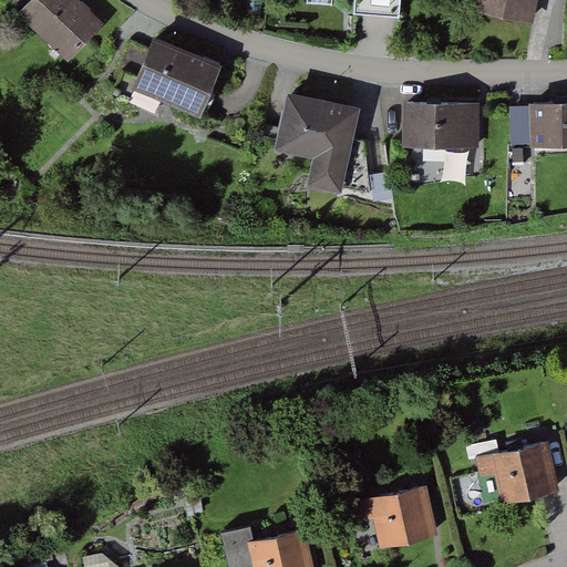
[(103,26),(74,0),(29,0),(16,16),(68,64),(103,26)]
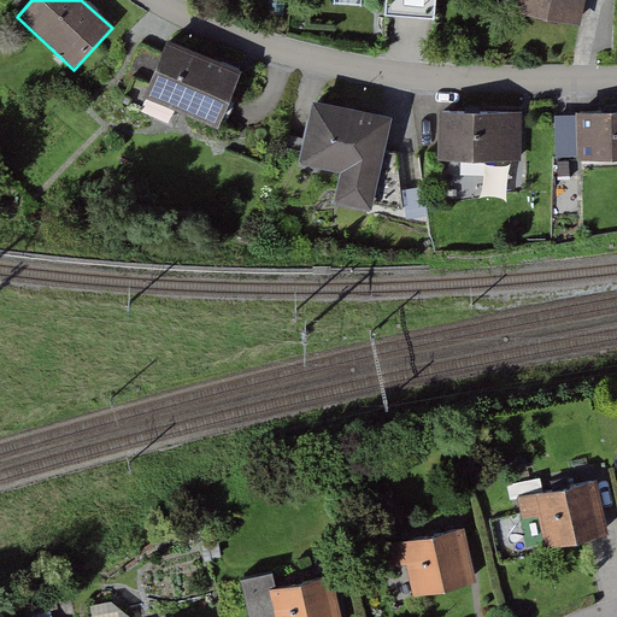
[(386,0),(387,13),(435,15),(434,0),(386,0)]
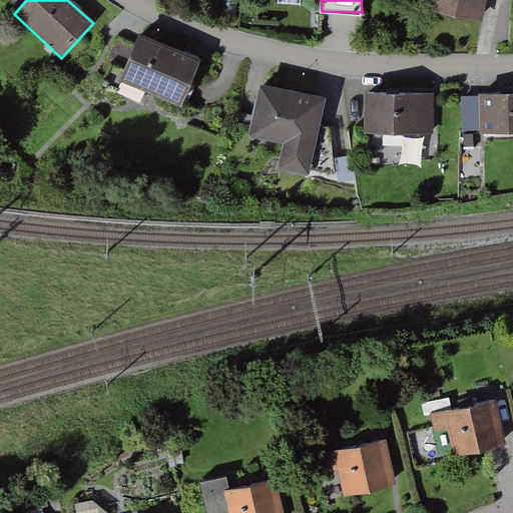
[(429,0),(427,13),(482,25),(487,0),(429,0)]
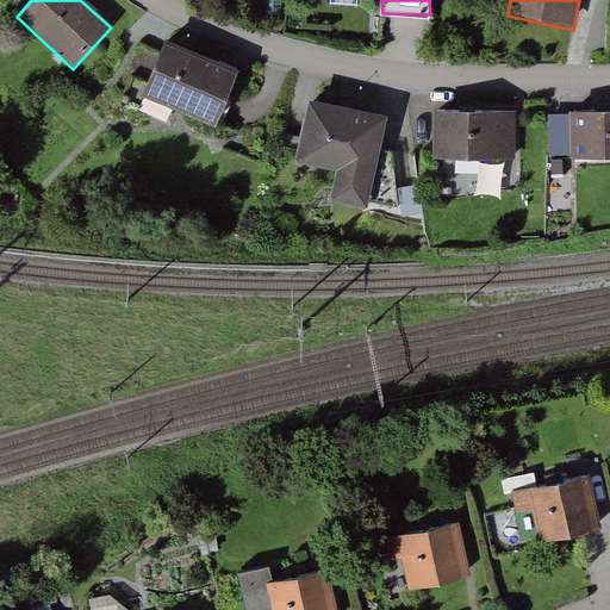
[(236,73),(162,43),(141,97),(213,126),(236,73)]
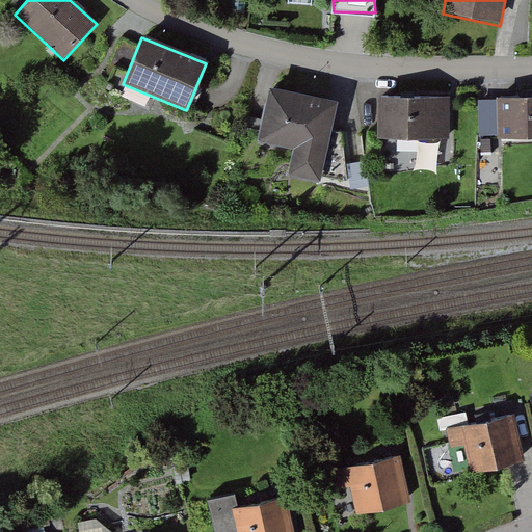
[(335,103),(265,89),(254,141),(290,149),(286,178),(318,182),(335,103)]
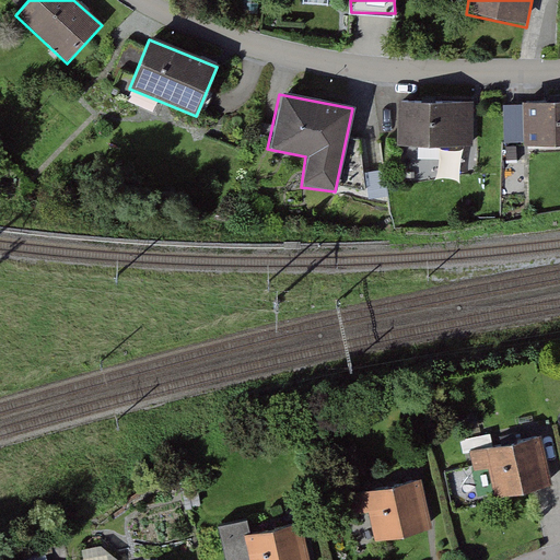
[(559,98),(521,100),(522,143),(559,142),(559,98)]
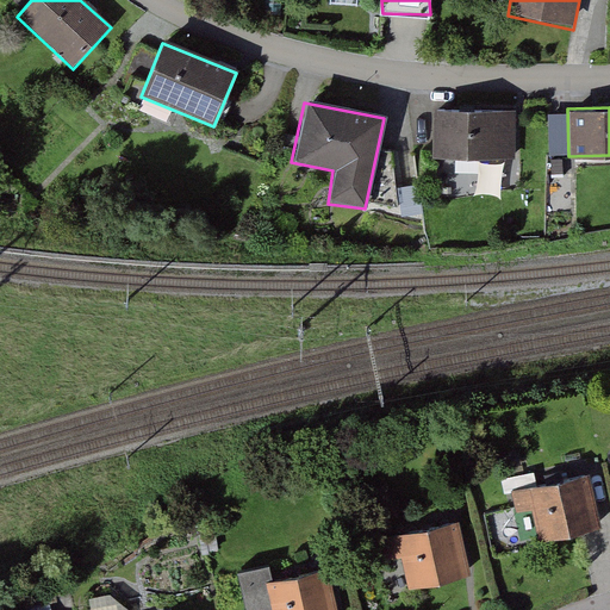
[(434,112),(434,156),(518,156),(518,112),(434,112)]
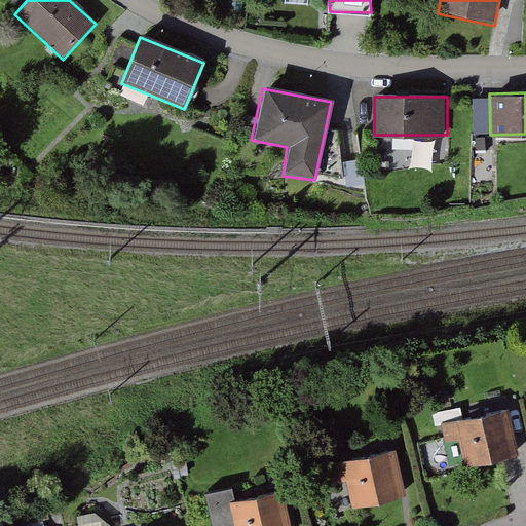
[(506,409),(441,427),(446,445),(457,441),(465,467),(519,452),(506,409)]
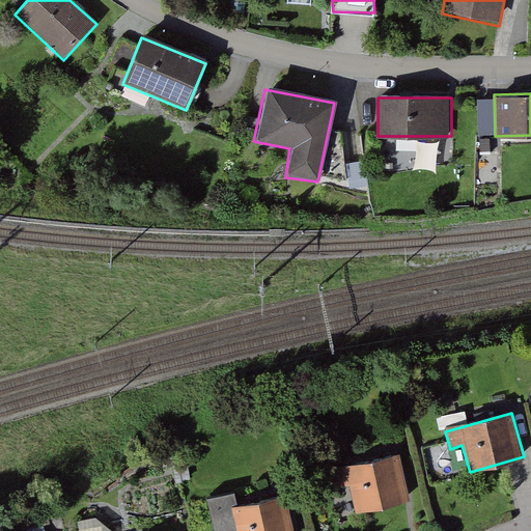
[(398,452),(332,470),(337,490),(350,486),(357,512),(410,499),(398,452)]
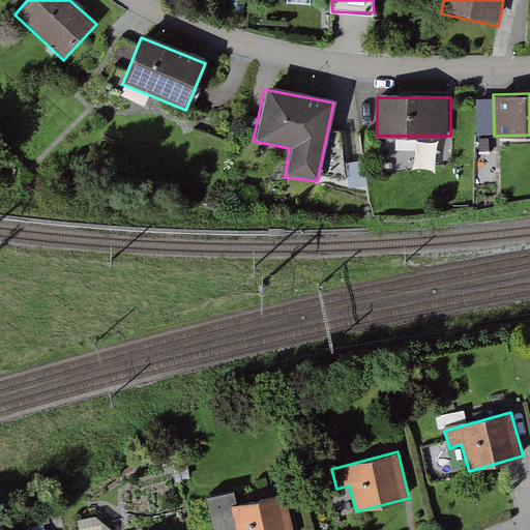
[(232,490),(203,497),(211,529),(226,529),(234,528),(234,529),(292,529),(284,494),(235,505),(232,490)]
